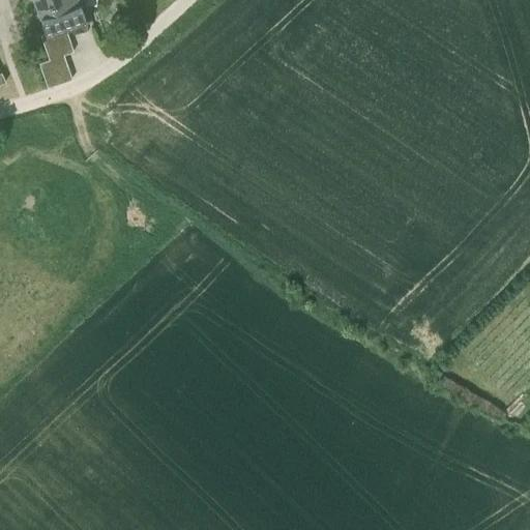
[(40,19),(46,33),(65,27),(65,26),(91,18),(85,0),(58,0),(36,7),(40,19)]
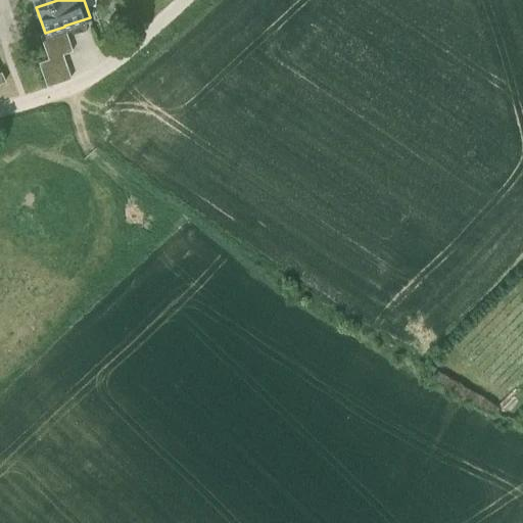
[(68,38),(64,27),(45,33),(40,35),(44,46),(68,38)]
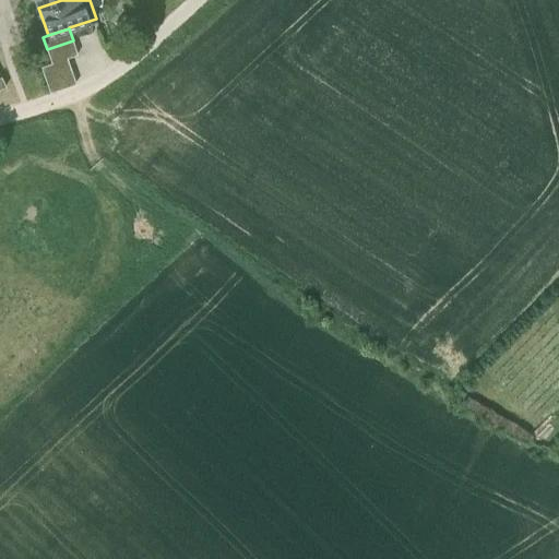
[(78,54),(73,40),(47,49),(51,62),(67,57),(78,54)]
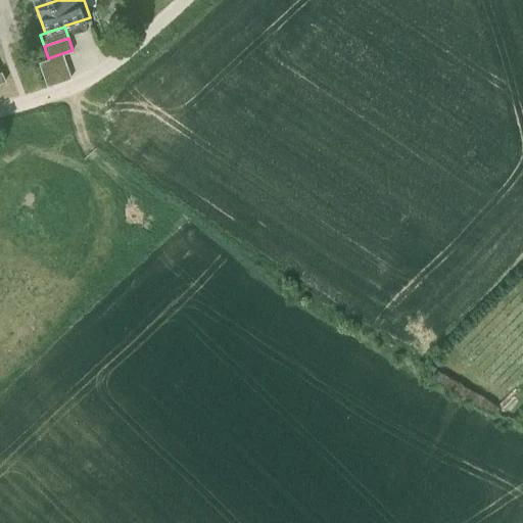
[(66,65),(62,53),(48,58),(38,62),(42,74),(66,65)]
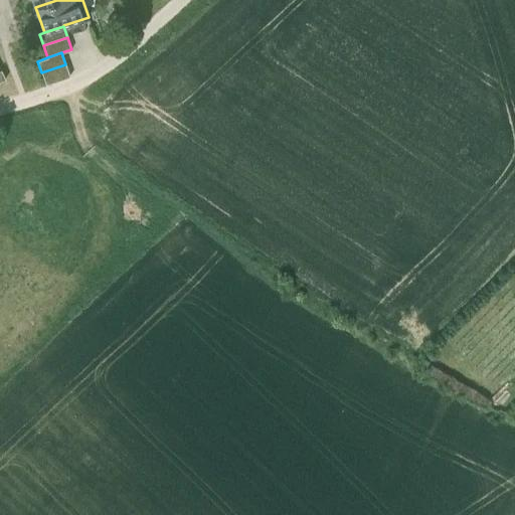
[(69,76),(65,64),(41,72),(45,84),(69,76)]
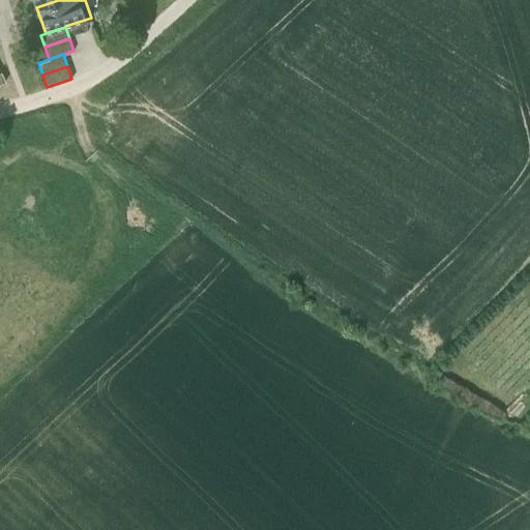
All buildings are outlined.
